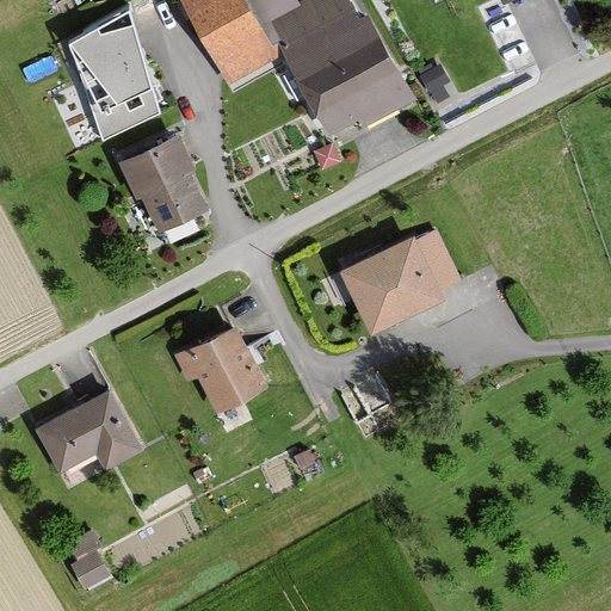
[(327,143),(397,103),(338,0),(316,0),(298,11),(291,0),(191,0),(236,78),(277,55),(327,143)]
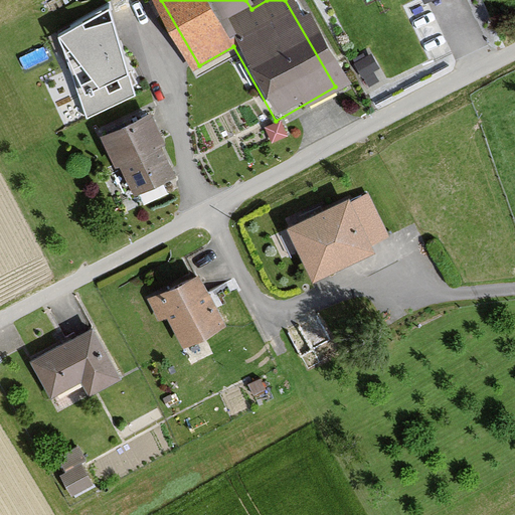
[(59,38),(87,119),(135,96),(110,10),(59,38)]
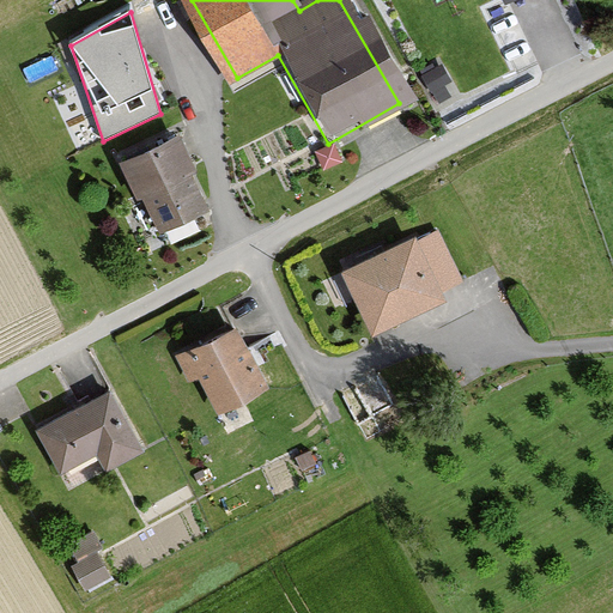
[(180,137),(126,159),(157,231),(211,208),(180,137)]
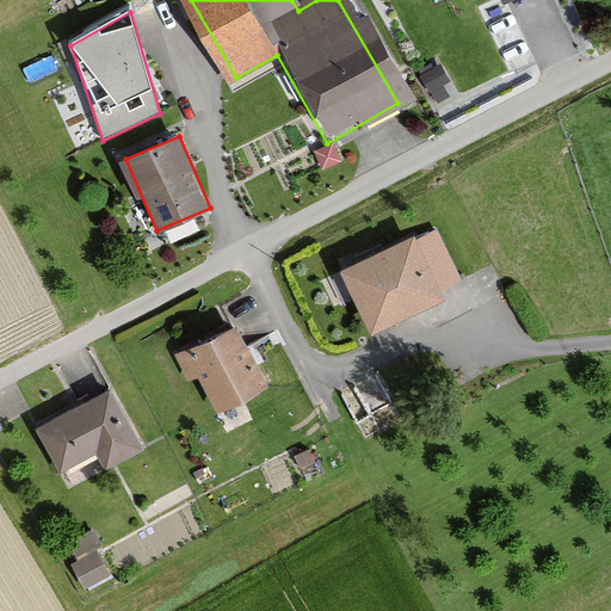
[(419,233),(343,270),(370,327),(446,291),(419,233)]
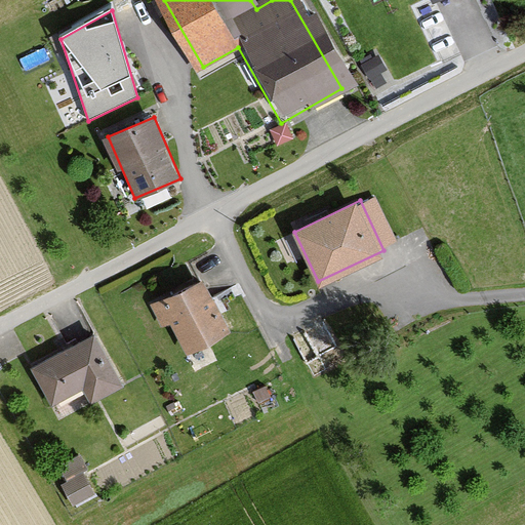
[(201,278),(156,303),(166,321),(173,317),(192,350),(230,329),(201,278)]
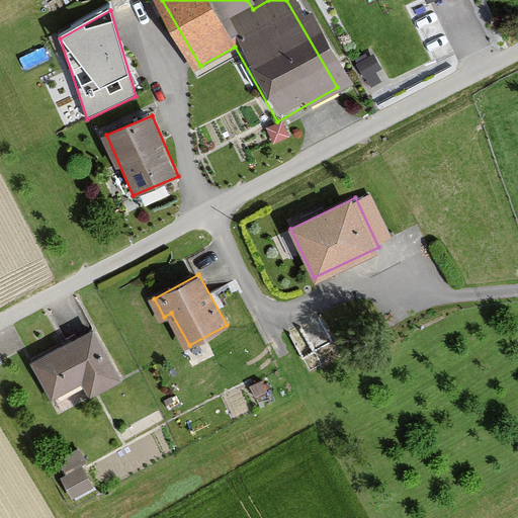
[(320,314),(288,331),(308,367),(340,350),(320,314)]
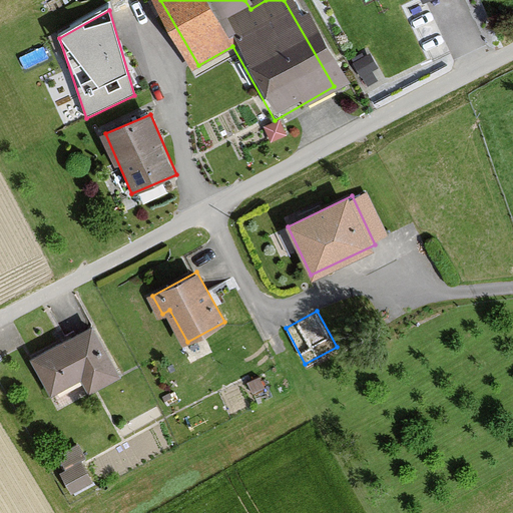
[(93,325),(33,357),(53,393),(85,376),(92,388),(119,374),(93,325)]
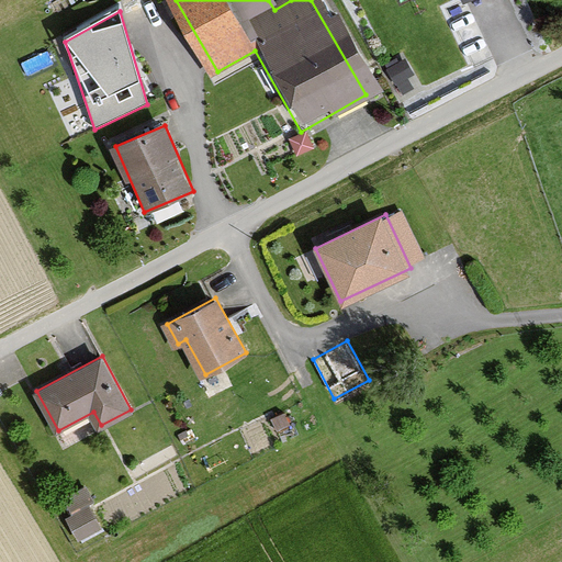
[(83,539),(104,526),(83,491),(63,503),(83,539)]
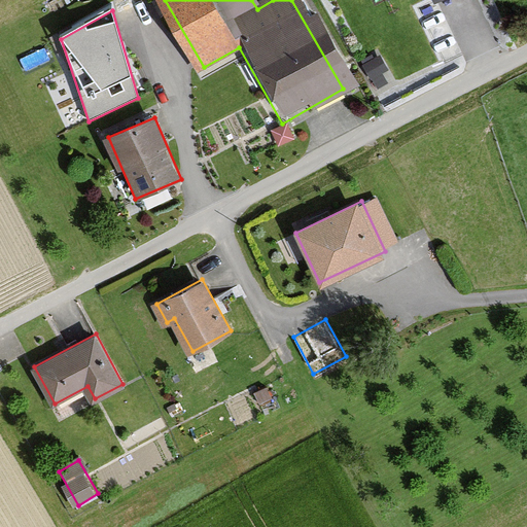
All buildings are outlined.
